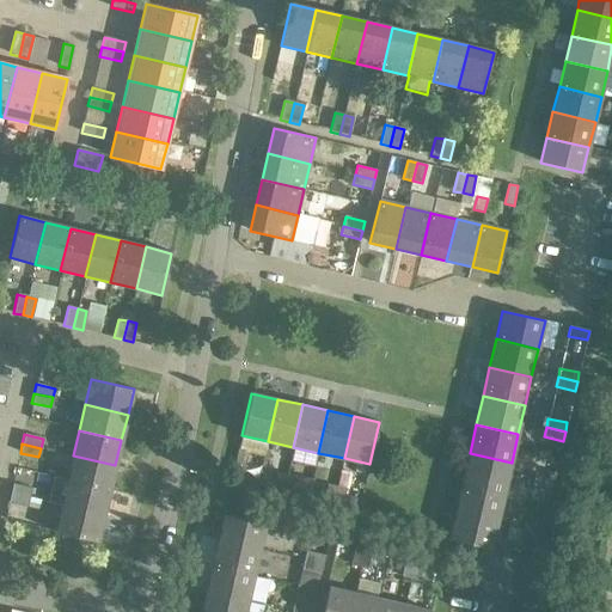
[(463,481),(505,491),(512,463),(470,453),(463,481)]
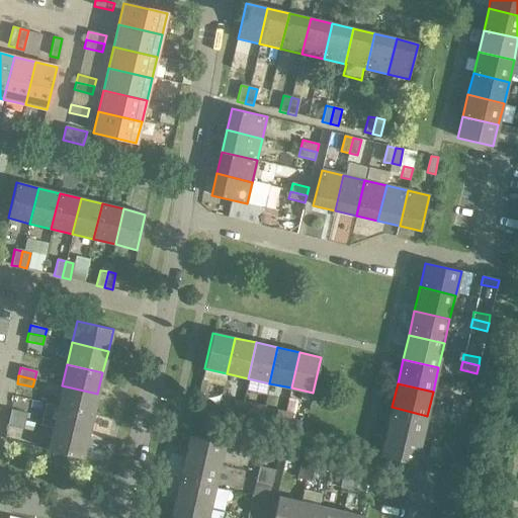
[(57,407),(92,416),(97,394),(62,385),(57,407)]
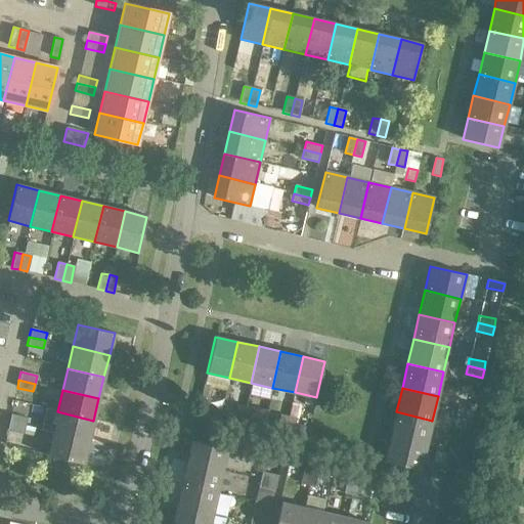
[(210,398),(202,397),(198,412),(206,415),(210,398)]
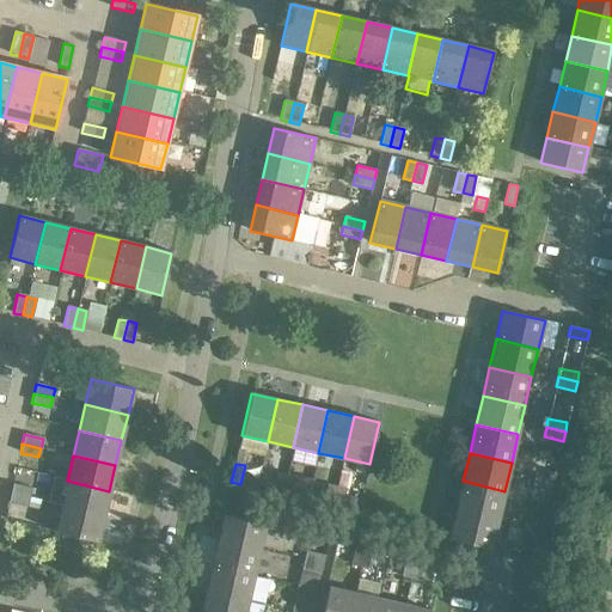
[(537,467),(534,477),(554,482),(555,472),(537,467)]
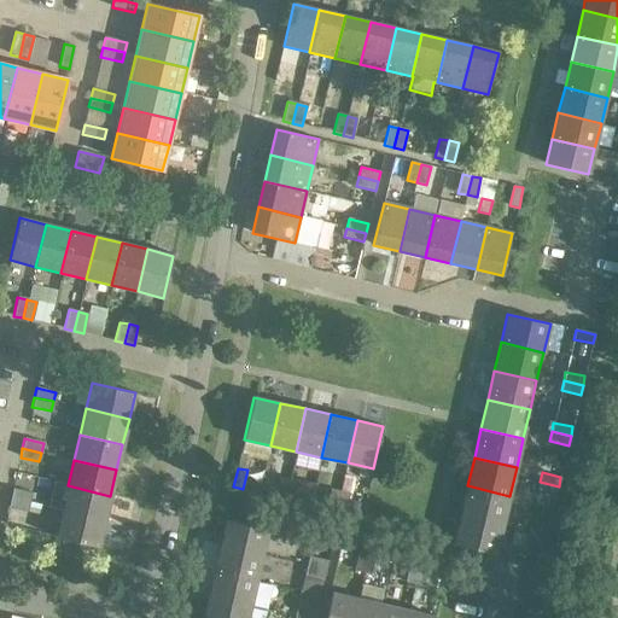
[(290,479),(280,477),(275,496),(285,499),(290,479)]
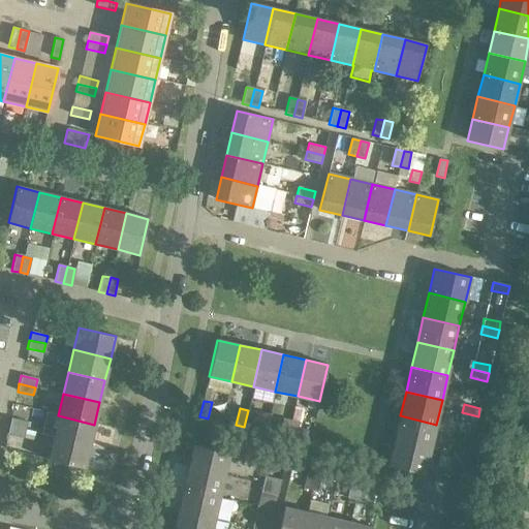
[(256,412),(248,410),(244,427),(252,429),(256,412)]
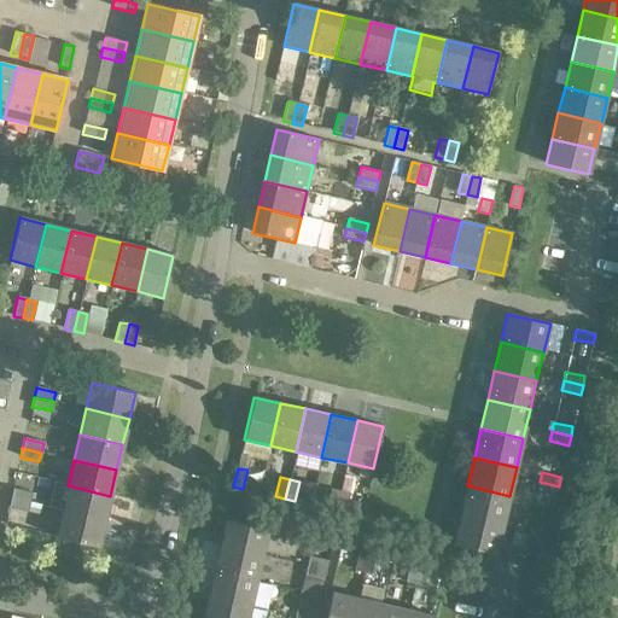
[(540,482),(537,491),(557,496),(559,487),(540,482)]
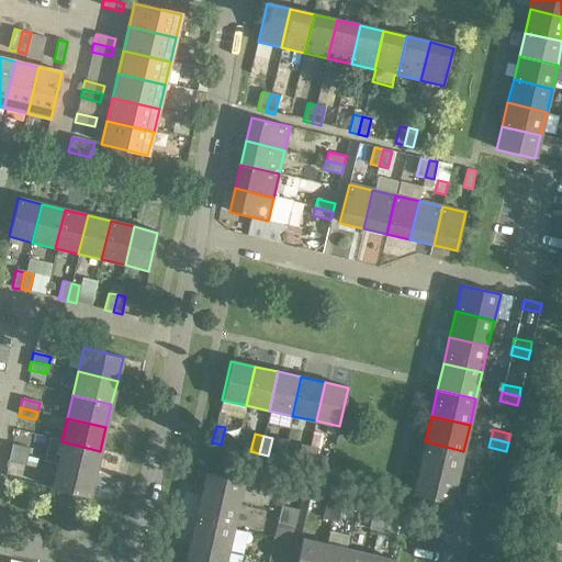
[(62,441),(56,465),(94,474),(100,451),(62,441)]
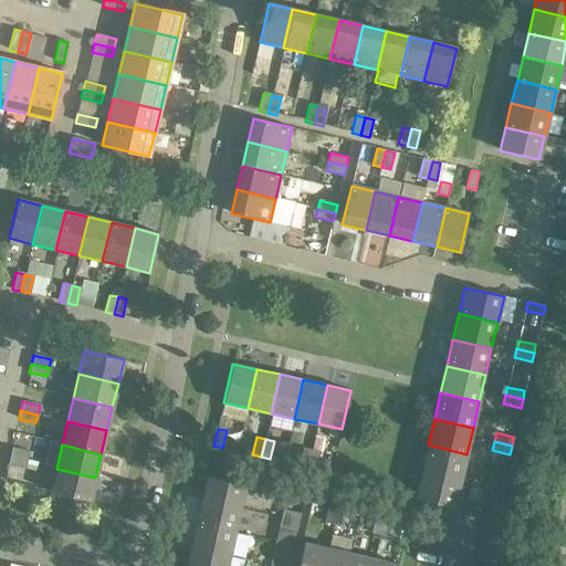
[(421,471),(461,480),(467,454),(428,444),(421,471)]
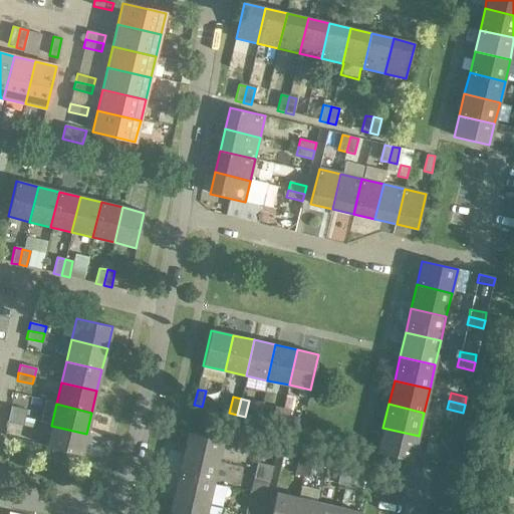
[(10,407),(8,415),(24,419),(26,411),(10,407)]
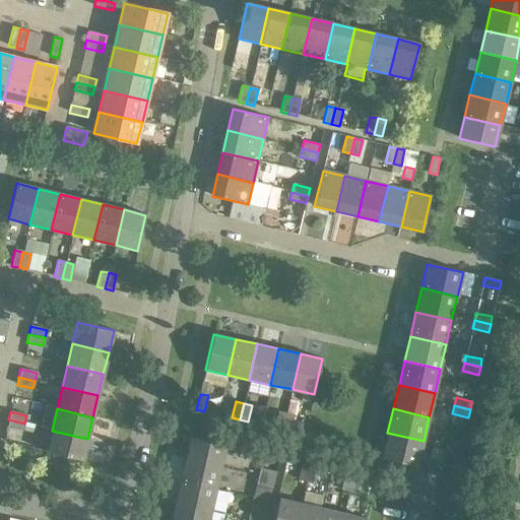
[(286,413),(278,411),(275,428),(282,429),(286,413)]
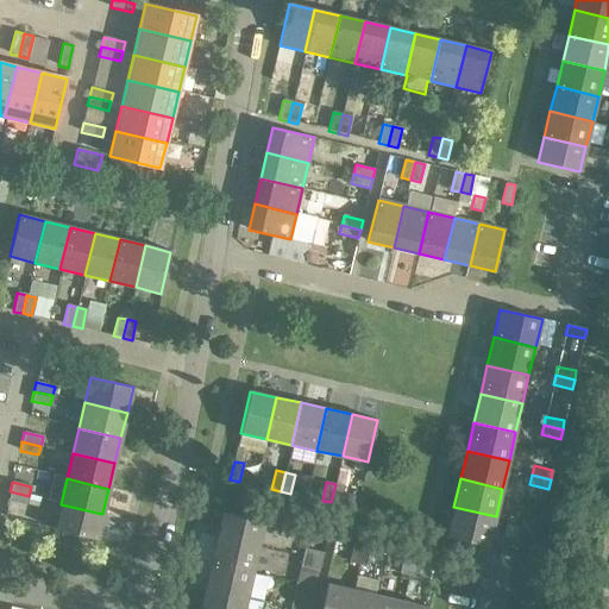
[(344,487),(336,484),(331,502),(340,504),(344,487)]
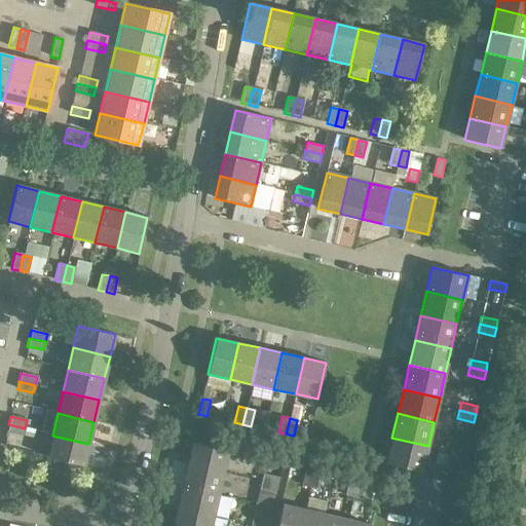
[(8,424),(7,433),(23,436),(25,428),(8,424)]
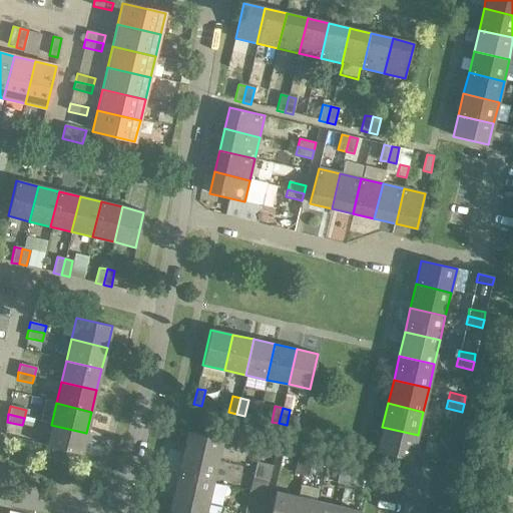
[(46,446),(81,454),(86,433),(51,425),(46,446)]
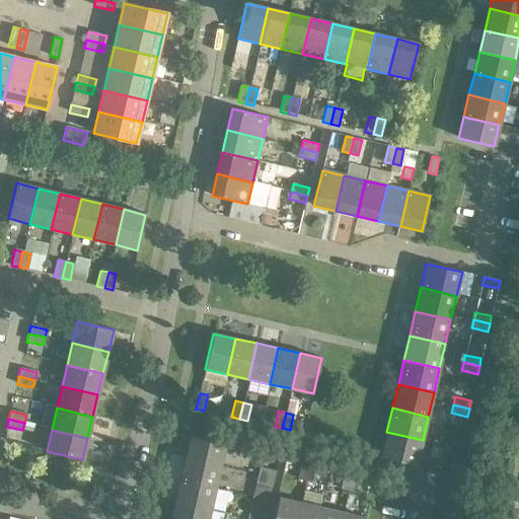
[(381,456),(417,464),(423,440),(386,432),(381,456)]
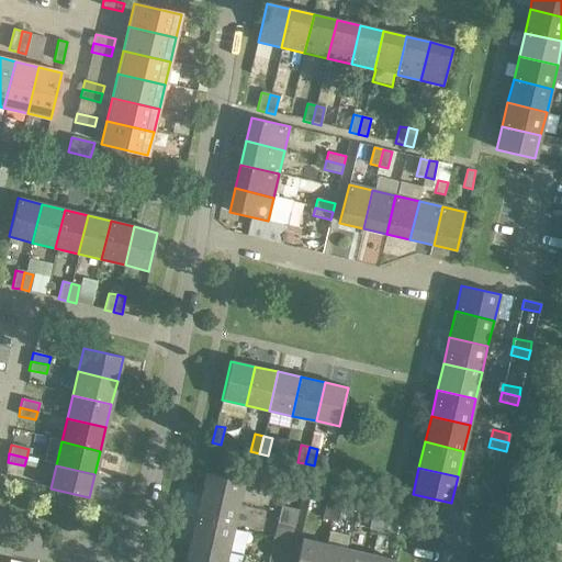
[(244,481),(205,472),(200,495),(238,505),(244,481)]
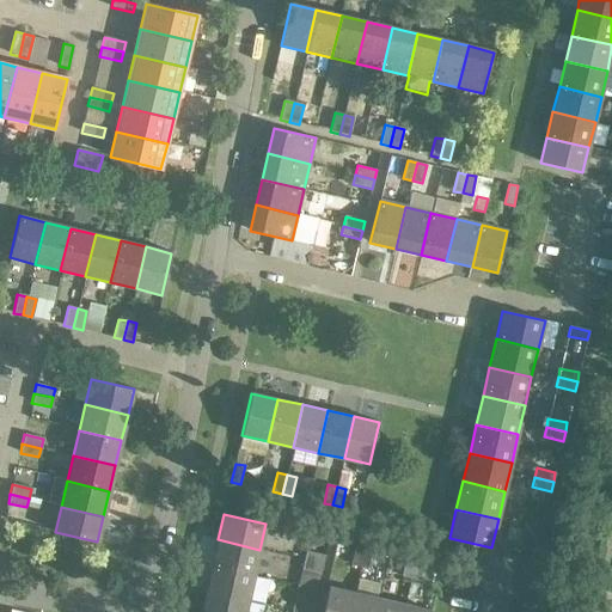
[(525,518),(522,527),(542,532),(544,522),(525,518)]
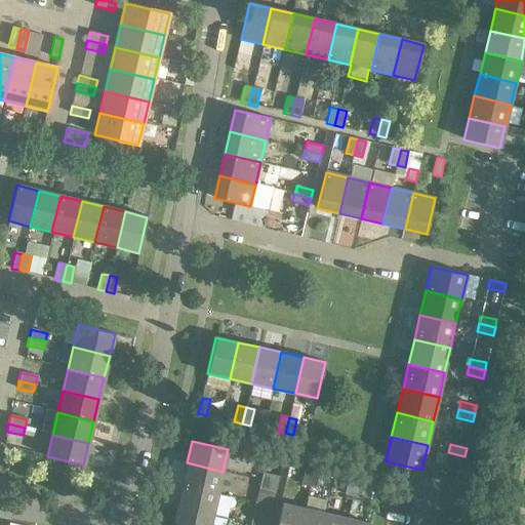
[(448,452),(446,460),(462,465),(465,456),(448,452)]
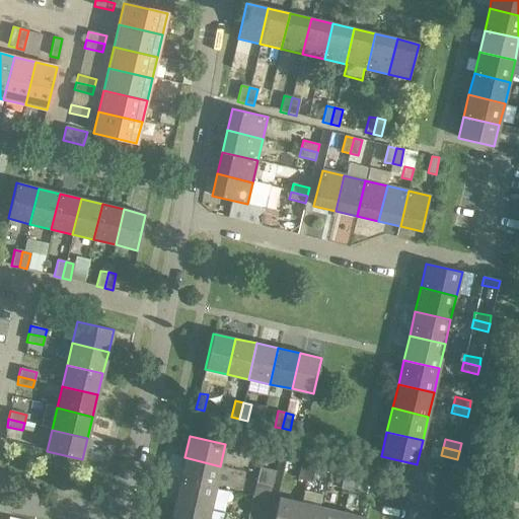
[(179,479),(215,488),(220,466),(184,457),(179,479)]
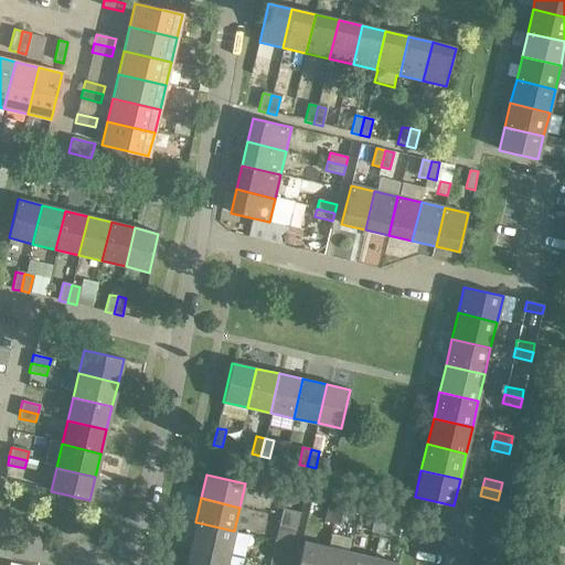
[(337,507),(328,504),(324,521),(332,523),(337,507)]
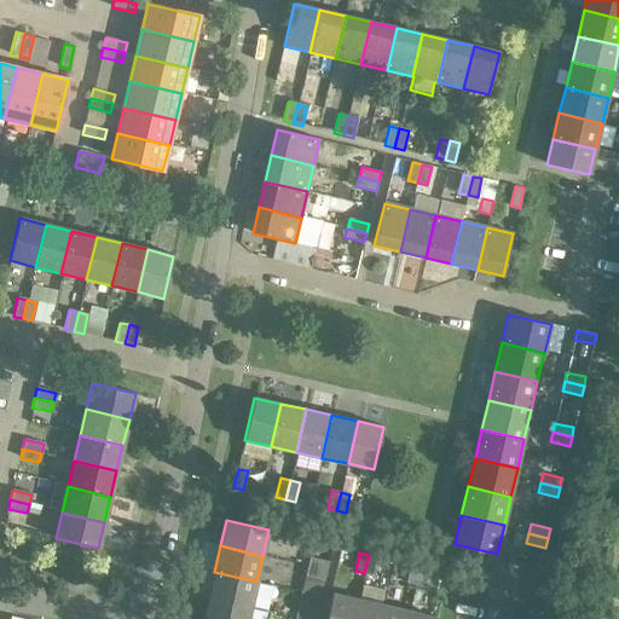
[(364,573),(374,576),(379,556),(369,555),(364,573)]
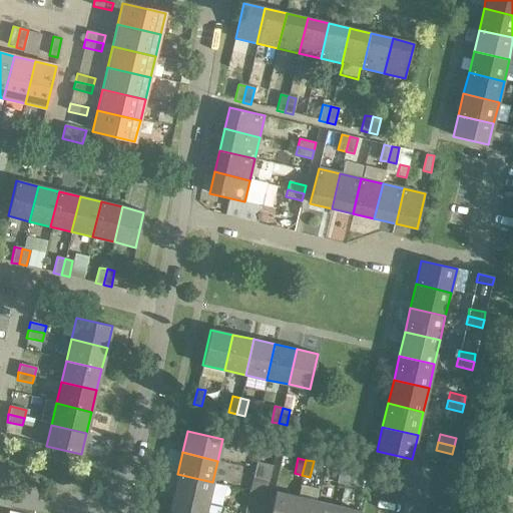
[(257,462),(254,469),(271,473),(273,465),(257,462)]
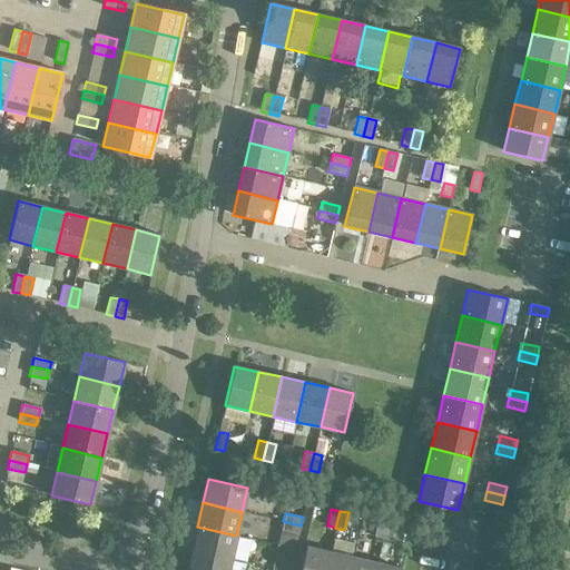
[(386,521),(379,520),(374,537),(383,539),(386,521)]
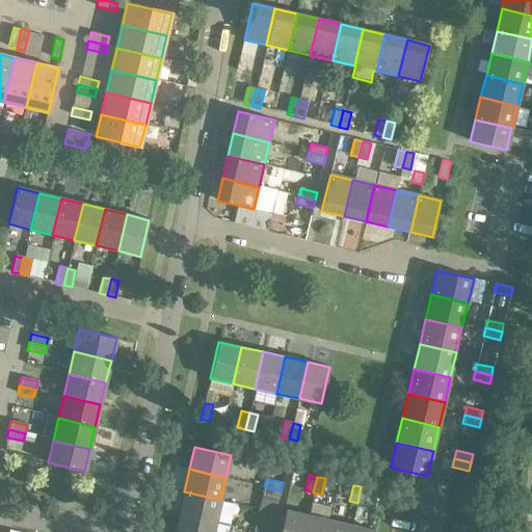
[(264,486),(263,495),(278,499),(281,490),(264,486)]
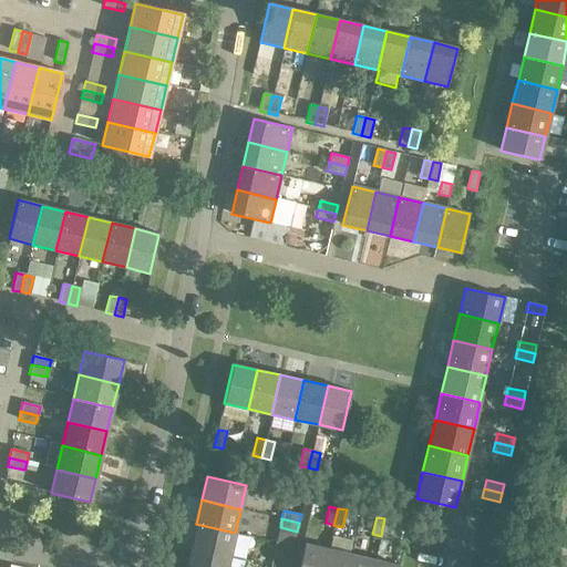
[(381,536),(389,537),(393,521),(384,518),(381,536)]
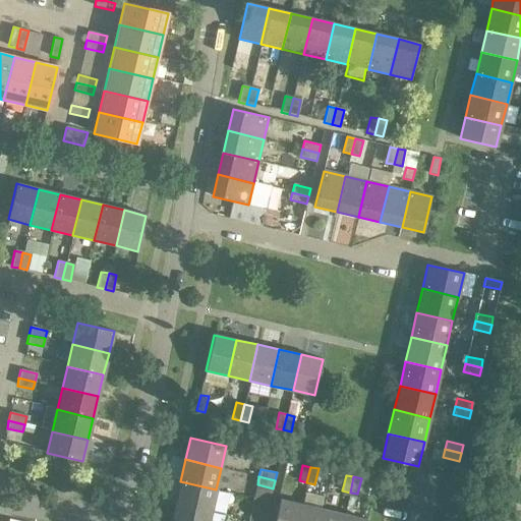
[(175,503),(211,511),(216,489),(180,481),(175,503)]
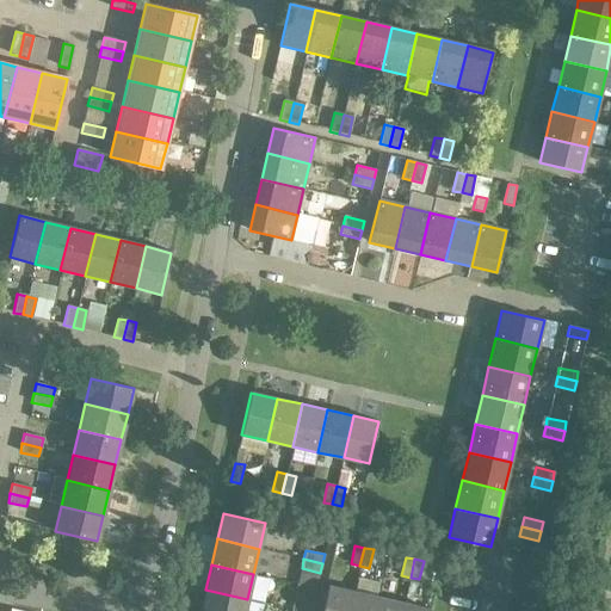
[(328,585),(321,610),(349,610),(353,591),(328,585)]
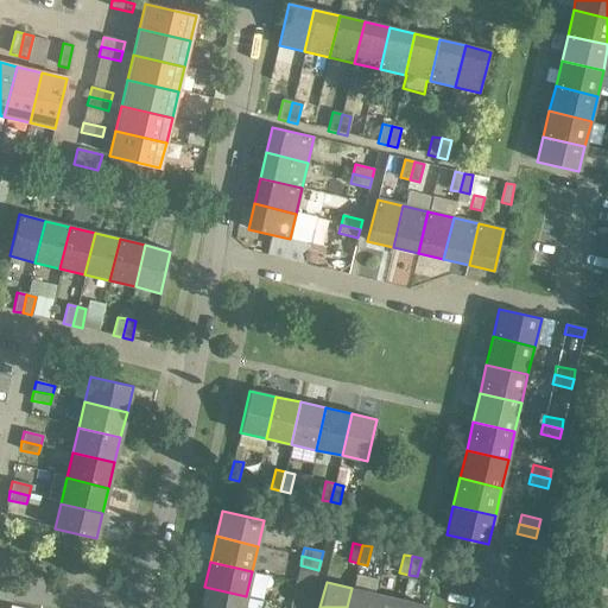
[(200,607),(244,607),(246,596),(204,587),(200,607)]
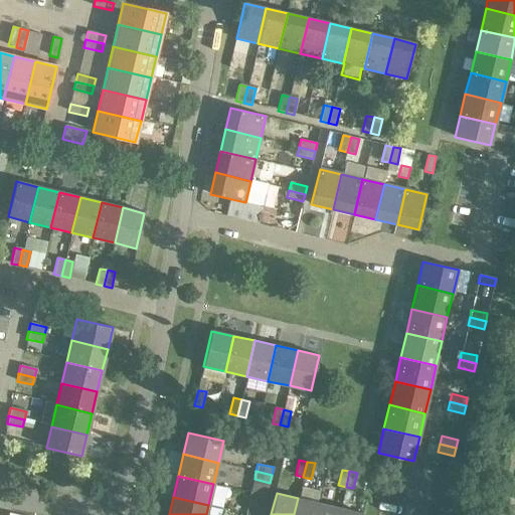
[(316,514),(320,503),(298,498),(294,514),(316,514)]
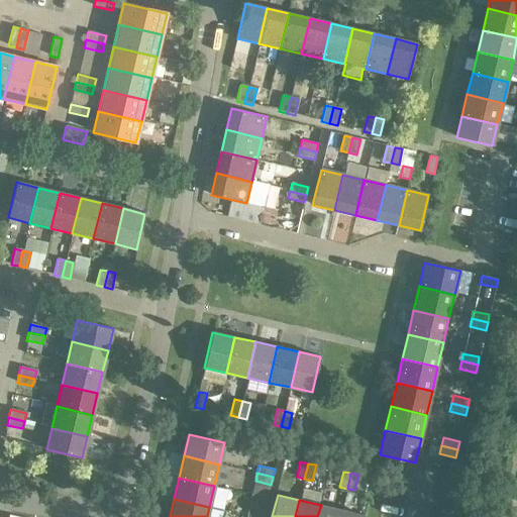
[(340,516),(342,510),(321,505),(317,516),(340,516)]
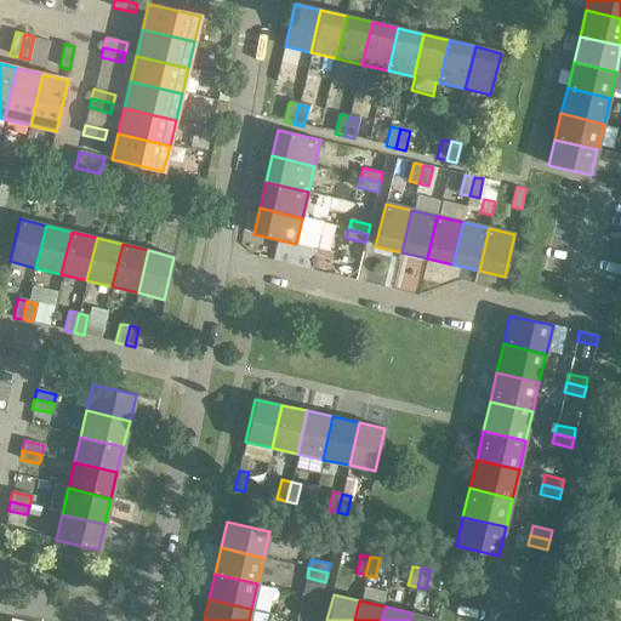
[(300,610),(297,620),(303,620),(315,620),(318,614),(300,610)]
